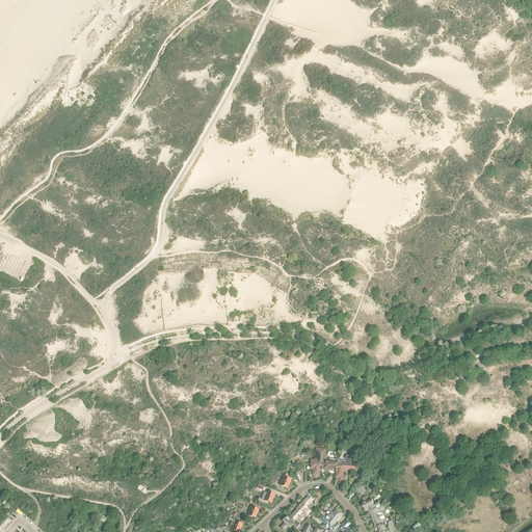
[(325,467),(326,460),(324,460),(325,452),(323,452),(318,451),(318,453),(317,453),(317,460),(315,460),(315,469),(314,476),(318,477),(319,471),(321,471),(321,468),(322,466),(325,467)]
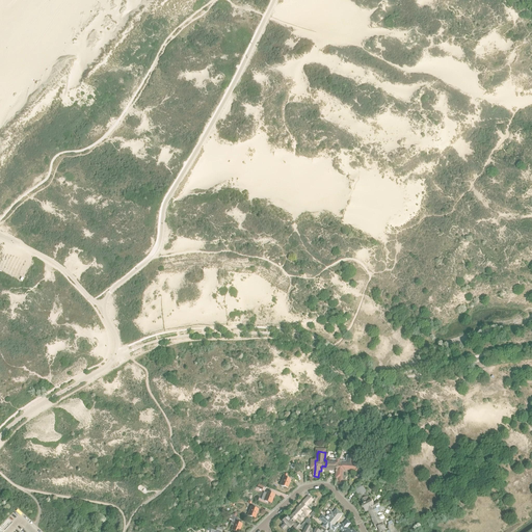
[(336,463),(329,462),(330,456),(328,456),(327,461),(326,460),(325,467),(322,466),(321,468),(325,469),(325,470),(333,471),(333,470),(334,469),(336,470),(336,463)]
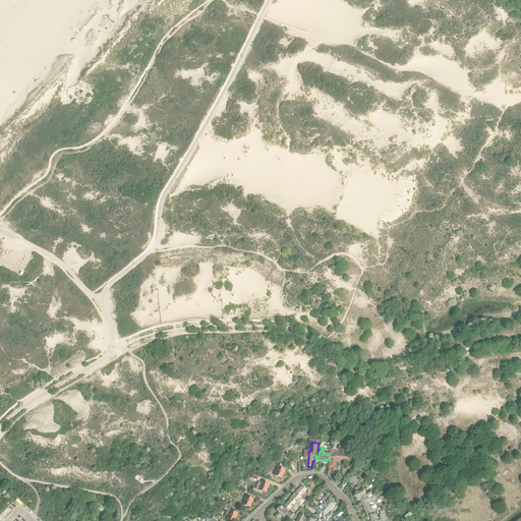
[(335,473),(335,464),(334,464),(334,462),(335,462),(335,461),(336,461),(337,460),(347,460),(347,462),(351,462),(351,455),(346,455),(347,447),(343,447),(343,455),(331,454),(332,450),(329,450),(329,454),(329,460),(329,462),(329,465),(329,467),(329,468),(331,468),(331,473),(335,473)]
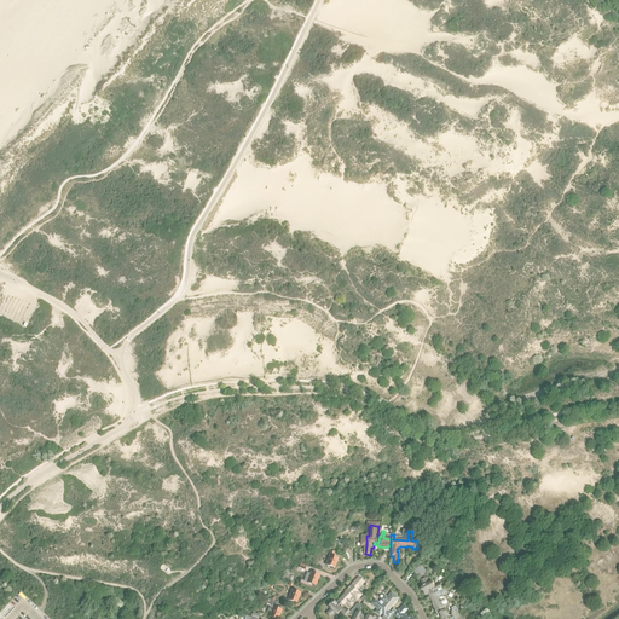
[(348,549),(343,541),(337,544),(342,551),(348,549)]
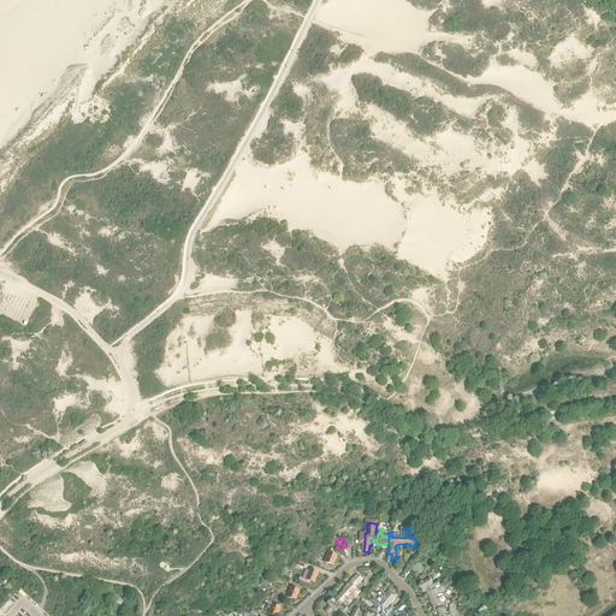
[(332,566),(337,556),(331,554),(332,550),(330,549),(324,562),(332,566)]
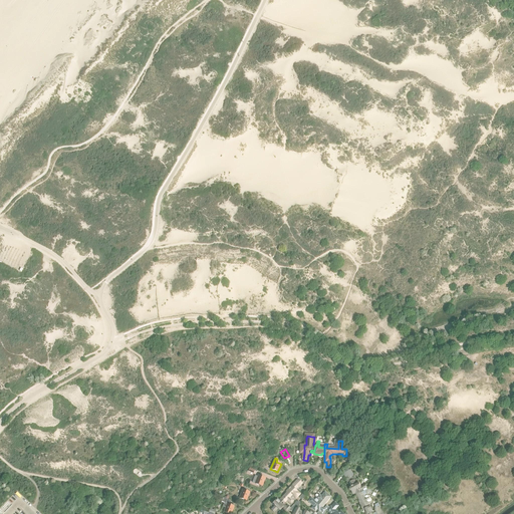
[(362,489),(366,487),(365,485),(360,487),(358,483),(355,485),(355,484),(355,483),(355,481),(355,480),(350,471),(345,473),(348,479),(345,480),(347,483),(349,482),(349,483),(350,482),(350,483),(350,484),(351,486),(352,486),(349,488),(353,494),(354,494),(354,493),(354,492),(355,492),(356,495),(363,491),(362,489)]
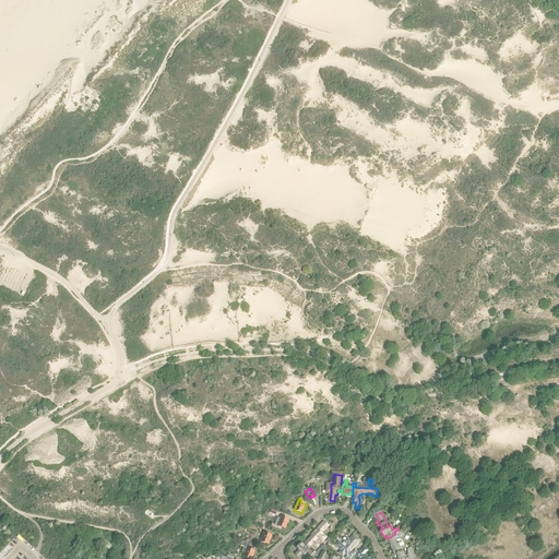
[(285,530),(288,520),(281,516),(280,519),(277,518),(274,525),(285,530)]
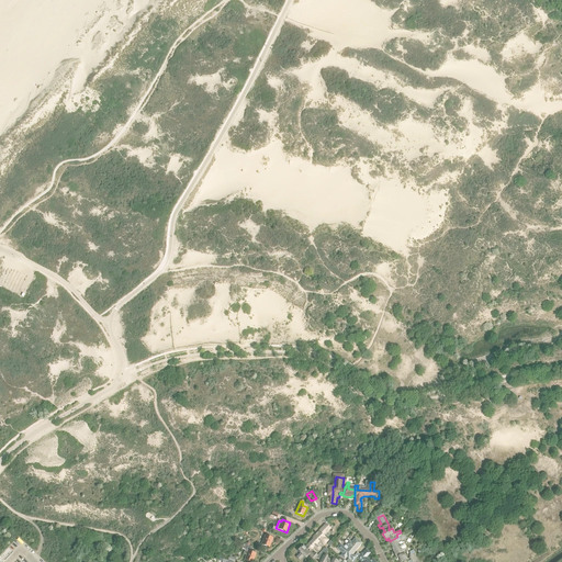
[(328,540),(323,535),(324,534),(324,535),(326,532),(326,531),(324,528),(323,529),(322,528),(313,538),(313,539),(307,546),(311,549),(318,541),(319,541),(324,544),(328,540)]
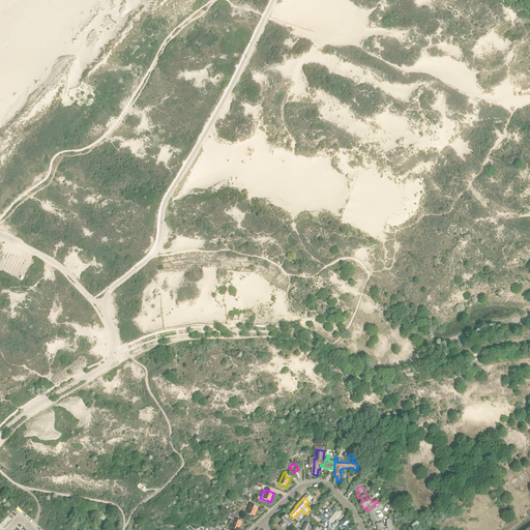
[(254,517),(258,508),(249,505),(246,513),(254,517)]
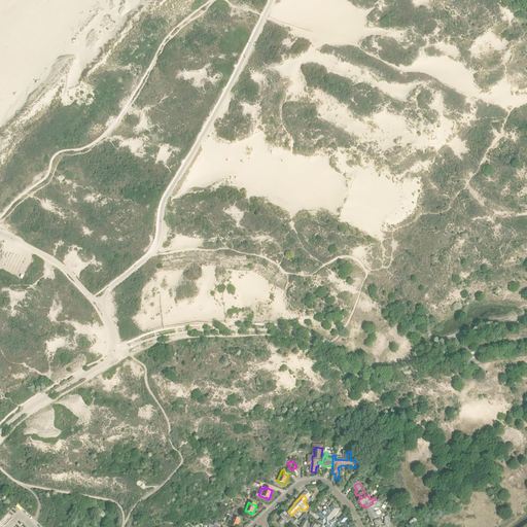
[(379,519),(380,516),(377,512),(375,513),(374,511),(375,507),(376,506),(375,503),(373,503),(365,507),(370,515),(369,517),(373,524),(375,522),(376,525),(374,526),(375,526),(381,526),(382,525),(379,519)]
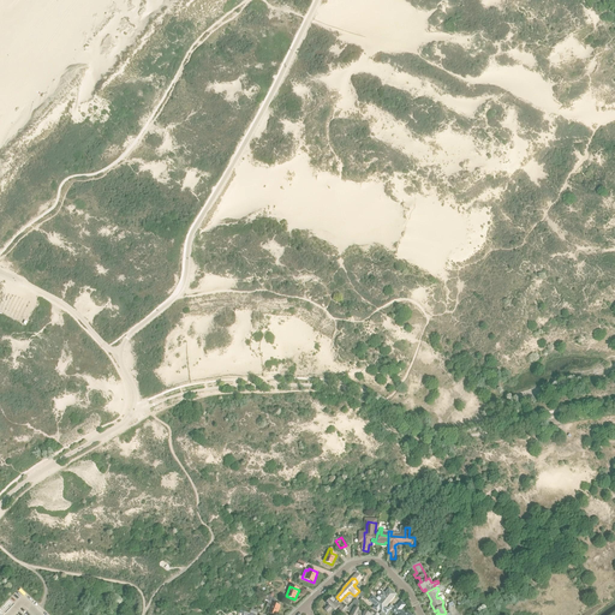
[(384,608),(395,595),(389,589),(384,595),(383,593),(377,599),(372,596),(369,601),(376,605),(374,608),(377,611),(380,608),(382,610),(380,614),(378,614),(388,614),(392,610),(392,611),(394,608),(390,605),(388,609),(384,608)]
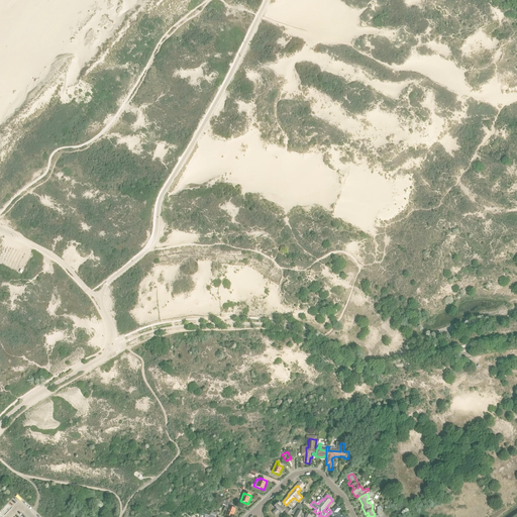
[(295,509),(291,506),(289,508),(286,505),(283,502),(280,505),(280,504),(280,503),(279,502),(272,509),(275,512),(276,510),(277,510),(282,514),(283,512),(288,516),(291,513),(292,512),(293,512),(295,509)]
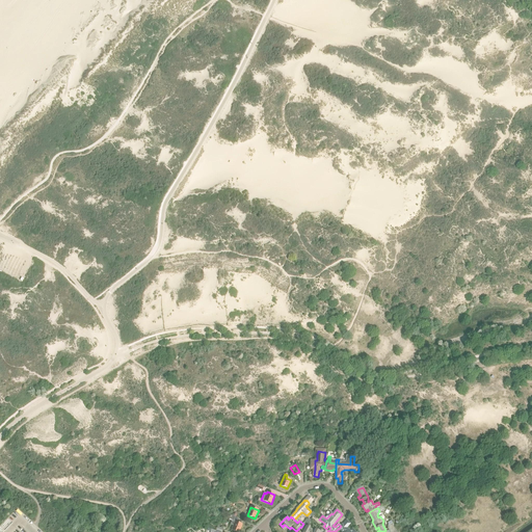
[(324,531),(325,530),(321,528),(320,530),(319,529),(318,531),(315,529),(314,531),(309,529),(310,527),(308,526),(311,521),(308,519),(303,524),(301,527),(300,527),(299,528),(303,531),(302,531),(324,531)]
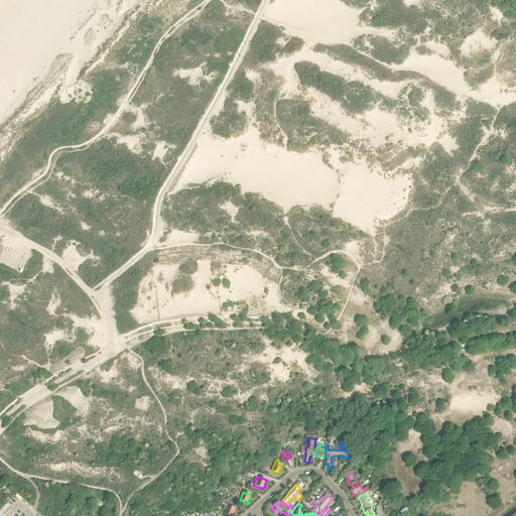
[(228,515),(232,515),(235,509),(233,508),(233,507),(231,506),(231,507),(225,505),(224,509),(226,510),(225,514),(228,515)]
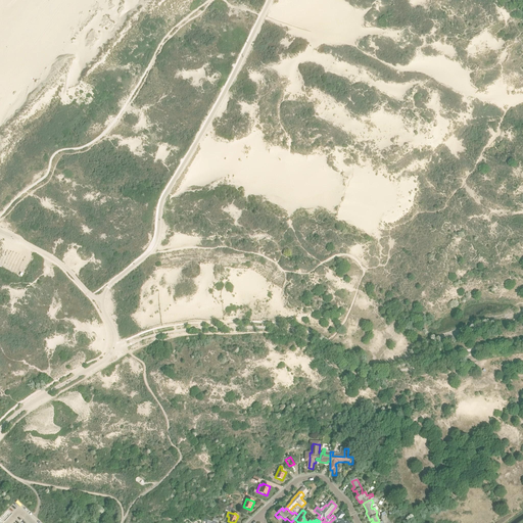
[(347,522),(346,522),(344,522),(340,519),(344,515),(340,512),(337,516),(336,516),(335,517),(333,520),(335,521),(335,520),(337,522),(336,522),(347,522)]
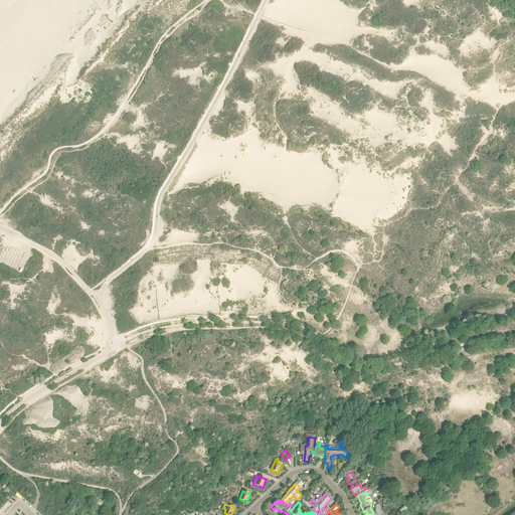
[(380,514),(384,513),(378,504),(375,506),(376,508),(375,510),(376,511),(375,511),(377,514),(380,514)]
